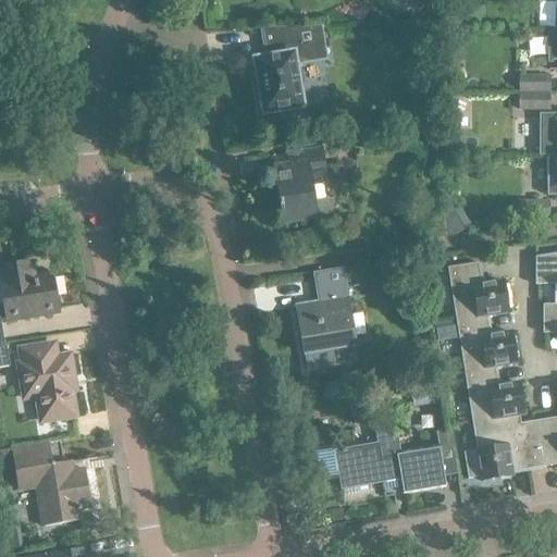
[(302,107),(295,63),(306,61),(305,58),(322,56),(321,47),(325,46),(322,25),(262,27),(267,58),(255,59),(263,113),(302,107)]
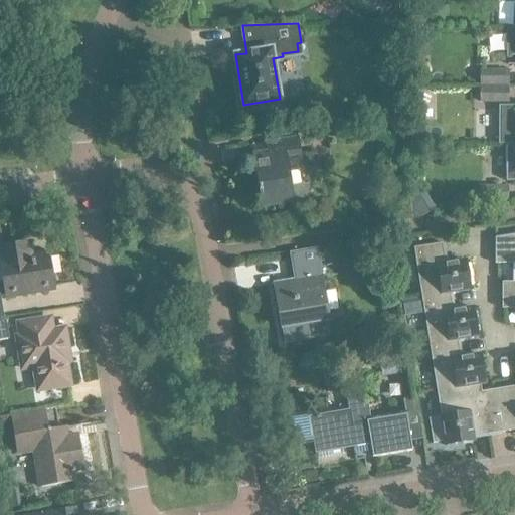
[(478,84),(507,84),(507,68),(478,68),(478,84)]
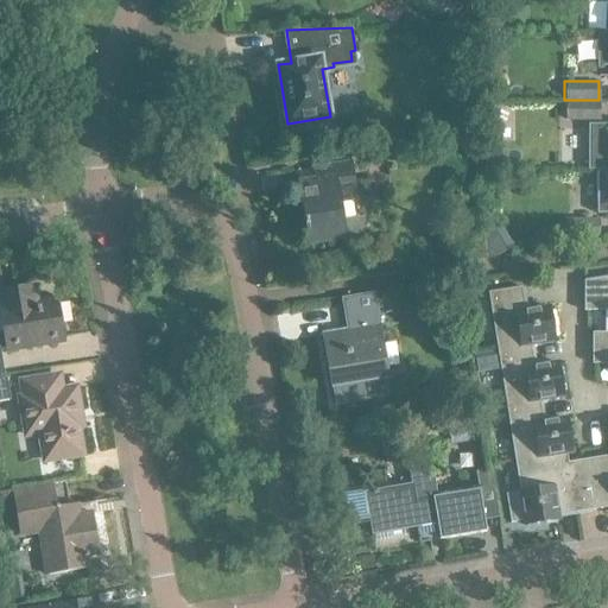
[(599,100),(564,100),(564,120),(599,120),(599,100)]
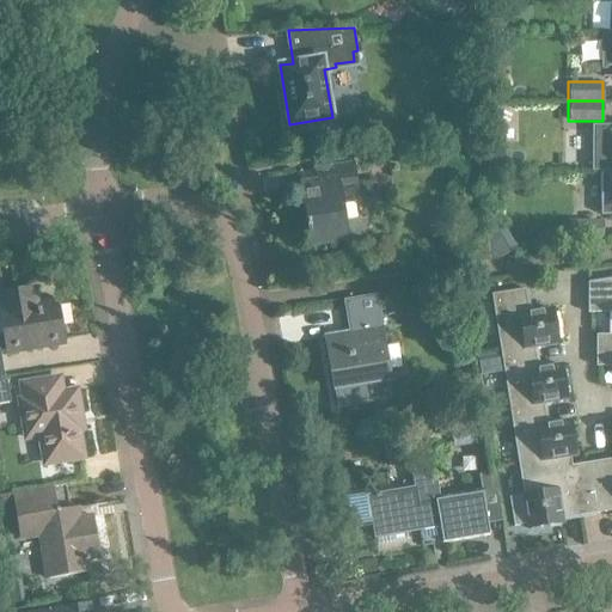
[(611,126),(592,127),(592,171),(601,171),(611,170),(611,126)]
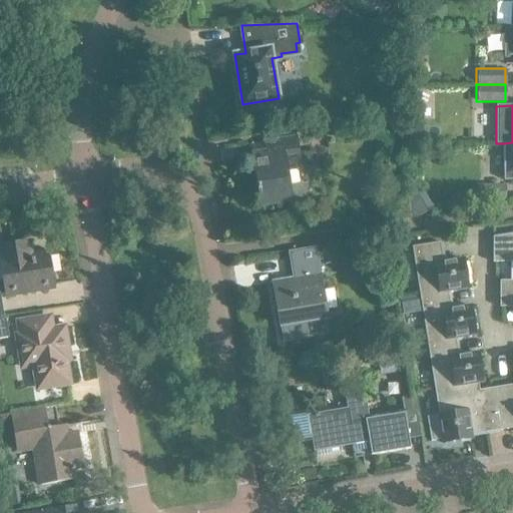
[(300,153),(297,135),(249,143),(260,206),(292,200),(293,208),(309,205),(305,182),(291,185),(286,155),(300,153)]
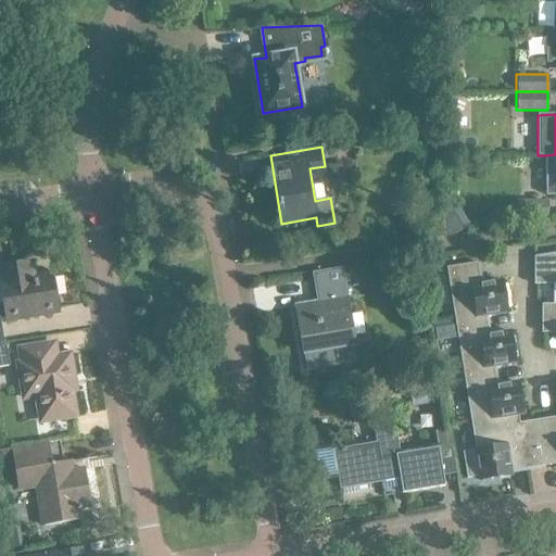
[(555,154),(546,155),(546,196),(555,194),(555,154)]
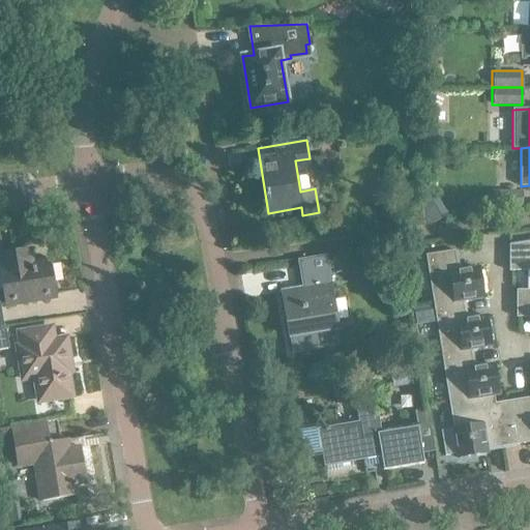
[(494,192),(494,205),(522,206),(522,192),(494,192)]
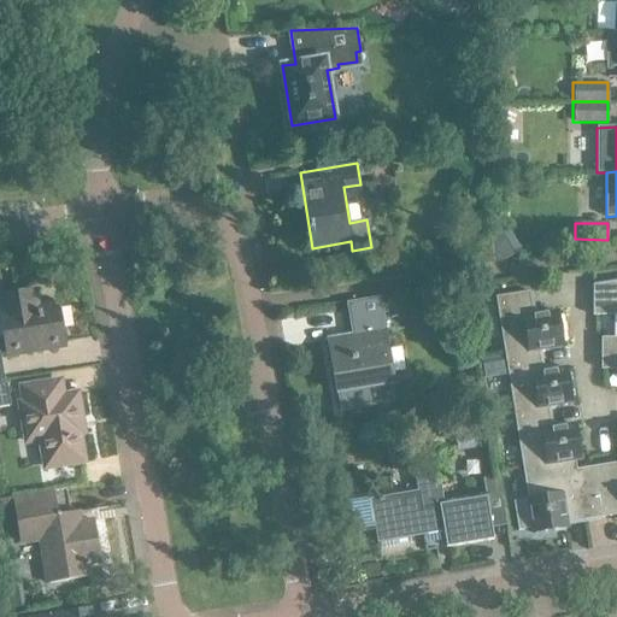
[(470,238),(474,264),(492,262),(488,235),(470,238)]
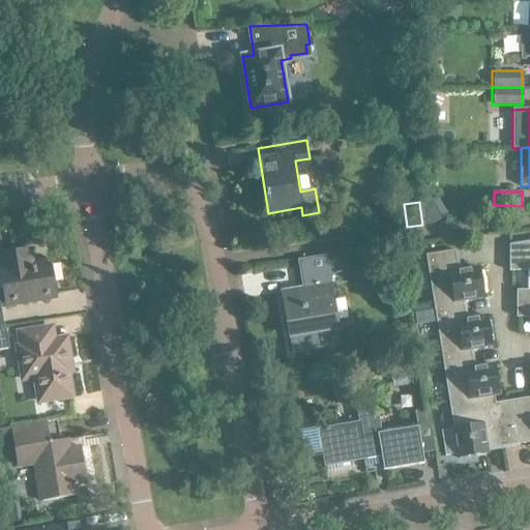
[(529,240),(509,244),(509,270),(529,270),(528,290),(528,291),(529,290),(529,240)]
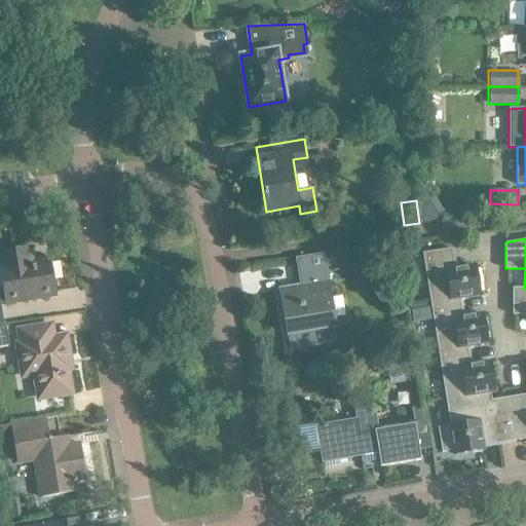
[(48,258),(33,261),(31,248),(5,252),(7,265),(0,266),(0,267),(6,303),(27,300),(27,297),(34,296),(35,299),(54,296),(48,258)]
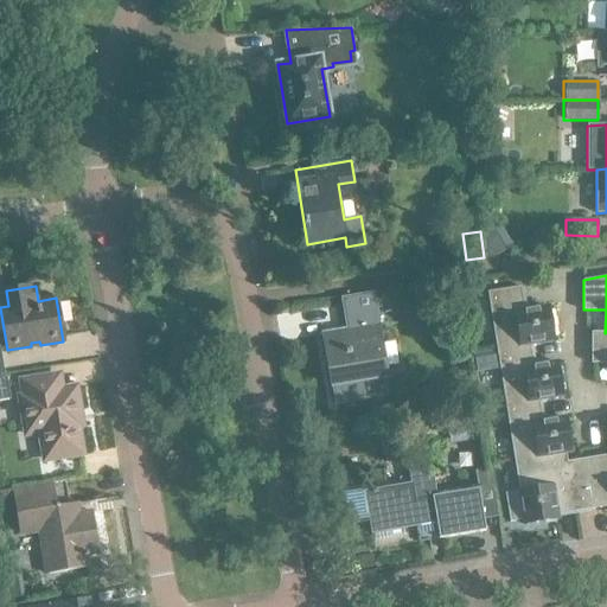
[(530,344),(554,339),(548,306),(525,310),(521,286),(487,292),(497,347),(530,343),(530,344)]
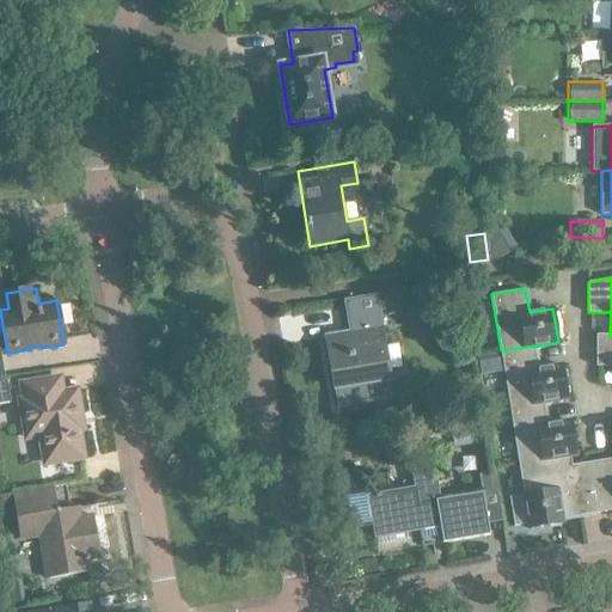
[(392,322),(389,293),(346,300),(350,332),(325,337),(334,386),(336,385),(340,407),(367,402),(363,381),(390,377),(380,323),(392,322)]
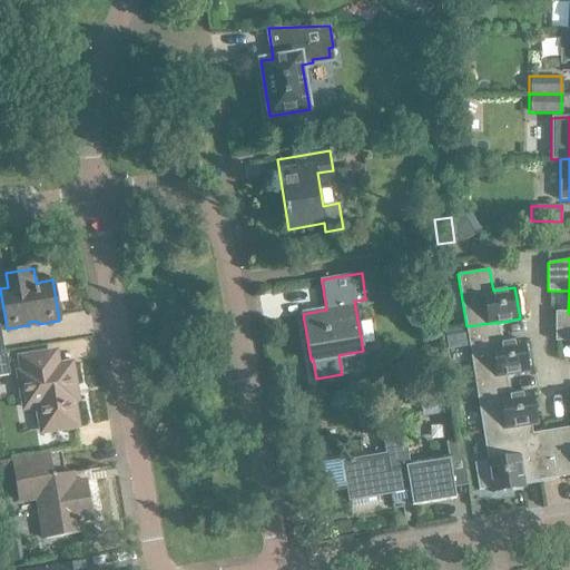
[(568,312),(556,312),(556,341),(569,341),(569,312),(568,313),(568,312)]
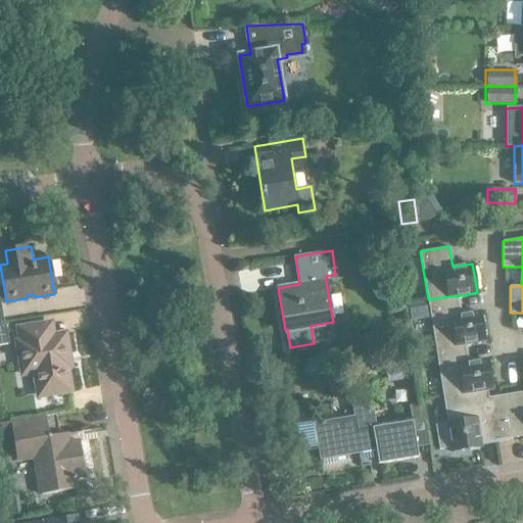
[(464,343),(484,340),(480,312),(460,315),(457,296),(457,295),(428,299),(435,347),(464,343)]
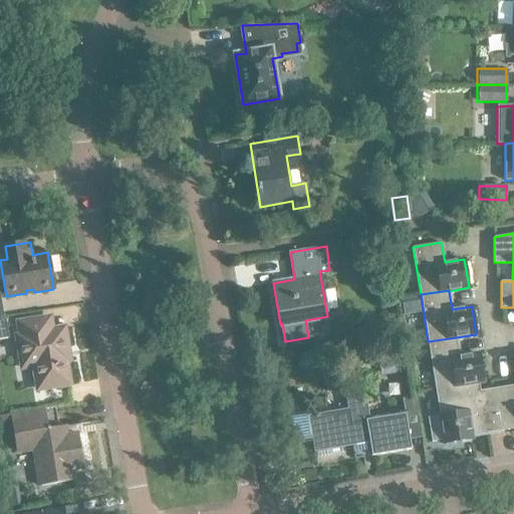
[(0,319),(0,337),(9,336),(6,318),(0,319)]
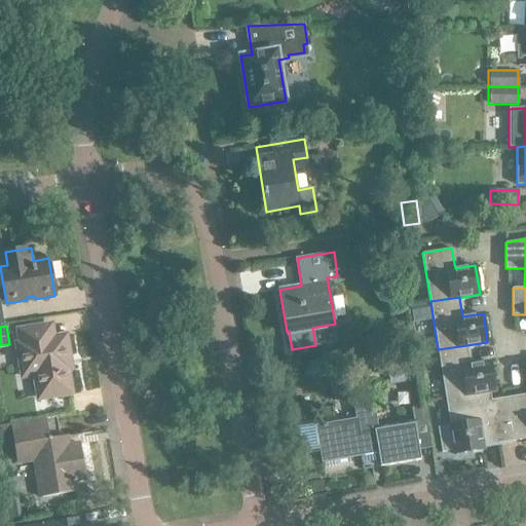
[(69,354),(66,336),(45,339),(43,326),(19,330),(21,343),(16,344),(23,376),(34,375),(38,395),(50,392),(50,397),(71,393),(65,355),(69,354)]
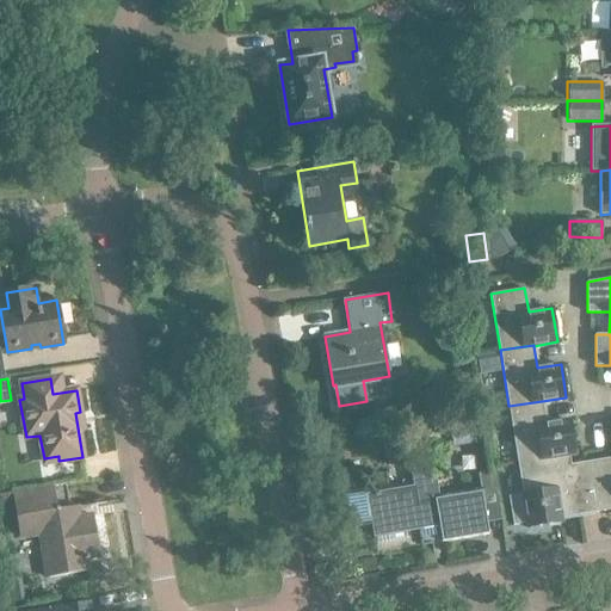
[(518,462),(569,454),(569,455),(575,454),(569,420),(545,424),(542,401),(508,406),(518,462)]
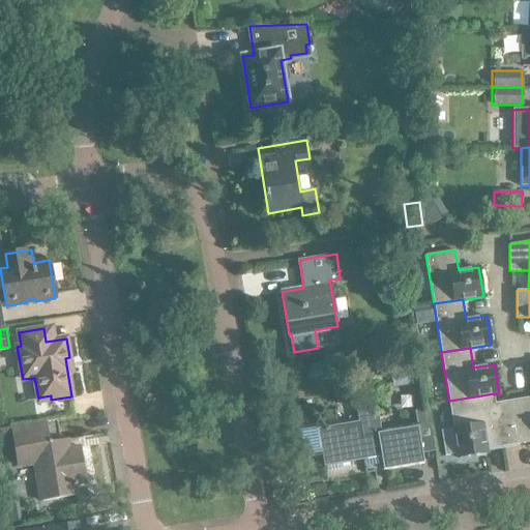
[(529,398),(504,402),(505,413),(519,411),(519,413),(529,413),(529,387),(529,398)]
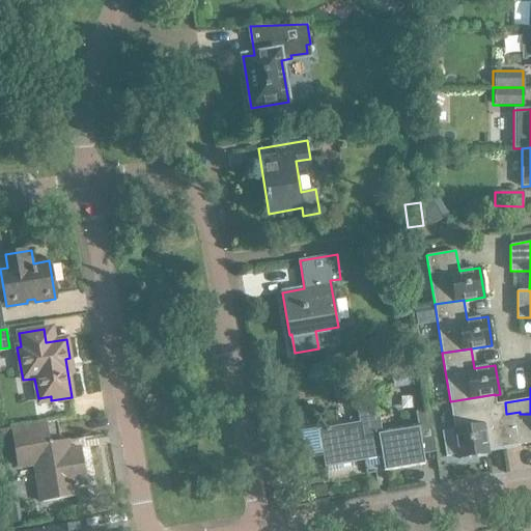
[(450,401),(454,429),(442,431),(446,456),(458,454),(458,458),(488,454),(487,450),(502,447),(496,403),(495,395),(495,394),(450,401)]
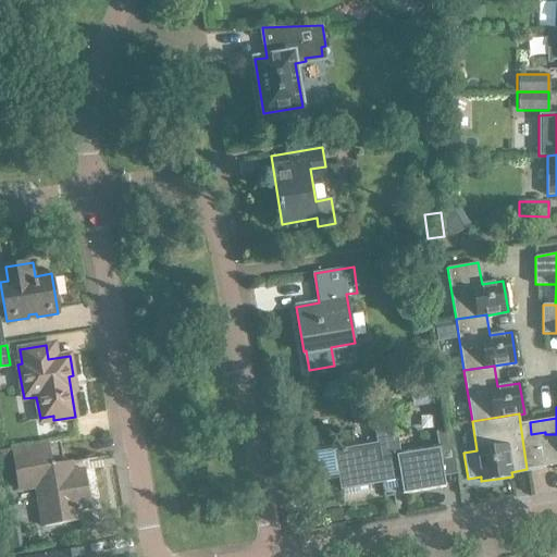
[(556,434),(545,434),(545,432),(531,434),(530,422),(520,423),(527,469),(556,465),(556,434)]
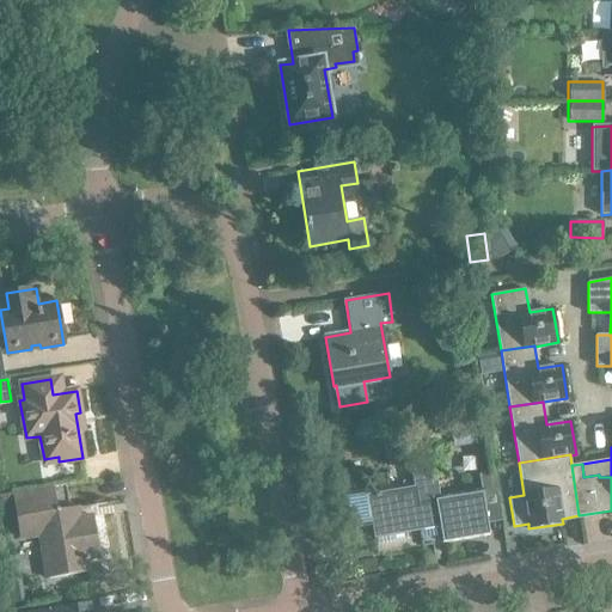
[(497,485),(495,471),(478,473),(481,488),(497,485)]
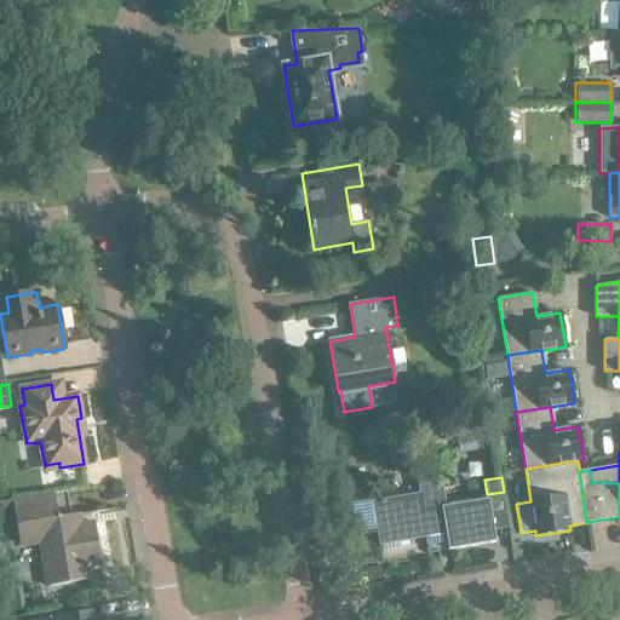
[(488,499),(441,507),(437,483),(419,486),(420,493),(372,501),(379,545),(446,533),(448,550),(495,541),(488,499)]
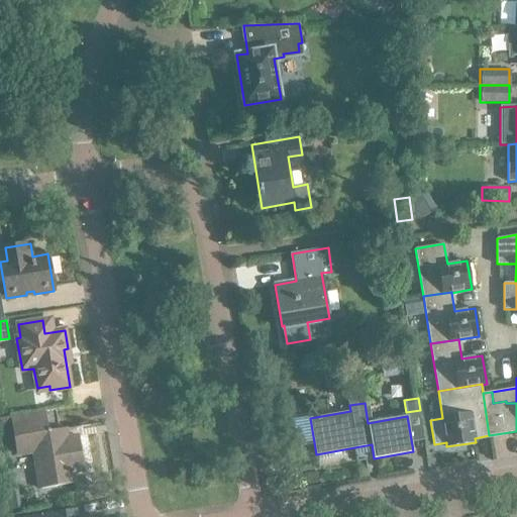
[(33,451),(39,489),(74,483),(72,472),(84,470),(78,436),(64,438),(63,429),(47,432),(44,412),(11,418),(17,454),(33,451)]
